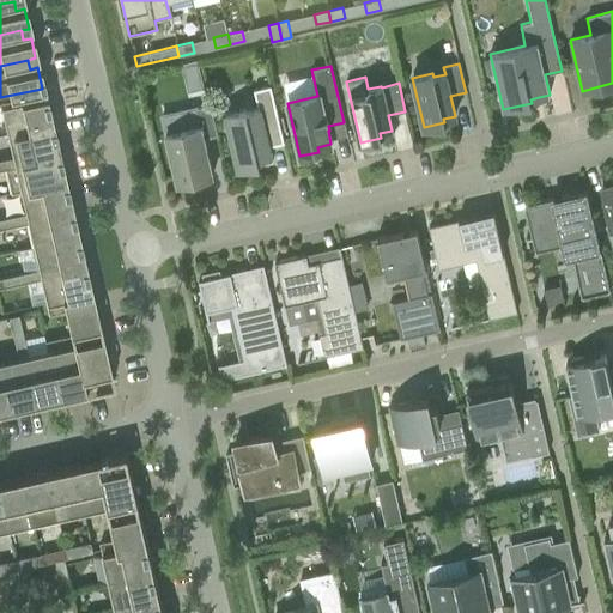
[(225,115),(237,170),(258,165),(256,161),(271,157),(268,146),(284,143),(271,86),(254,90),(258,109),(246,111),(246,110),(225,115)]
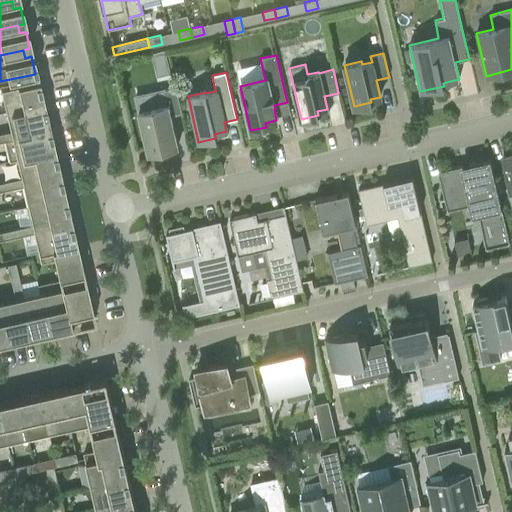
[(0,93),(4,111),(42,102),(37,79),(0,87),(0,93)]
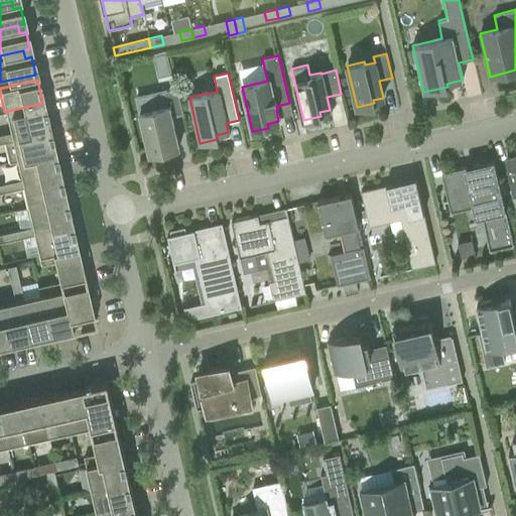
[(164,92),(136,98),(139,113),(141,122),(149,155),(153,154),(154,157),(165,154),(165,151),(178,148),(171,117),(182,114),(177,89),(164,92)]
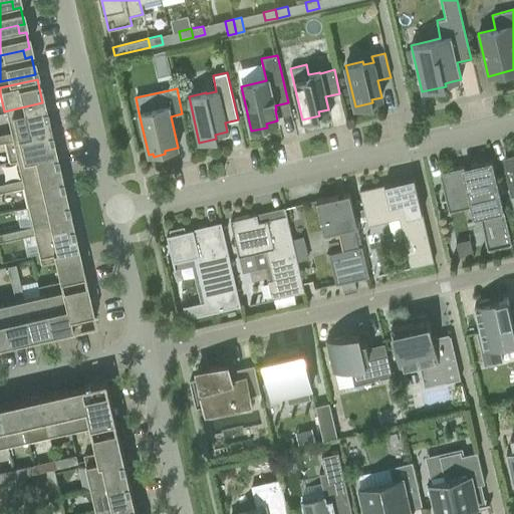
[(9,135),(47,125),(42,102),(4,111),(9,133),(0,134),(0,143),(3,142),(11,141),(9,135)]
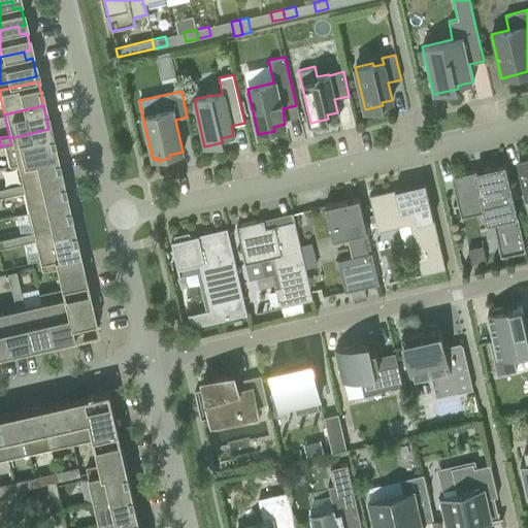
[(11,144),(3,145),(7,164),(8,165),(15,164),(15,162),(55,154),(54,150),(50,134),(48,130),(48,129),(9,138),(11,144)]
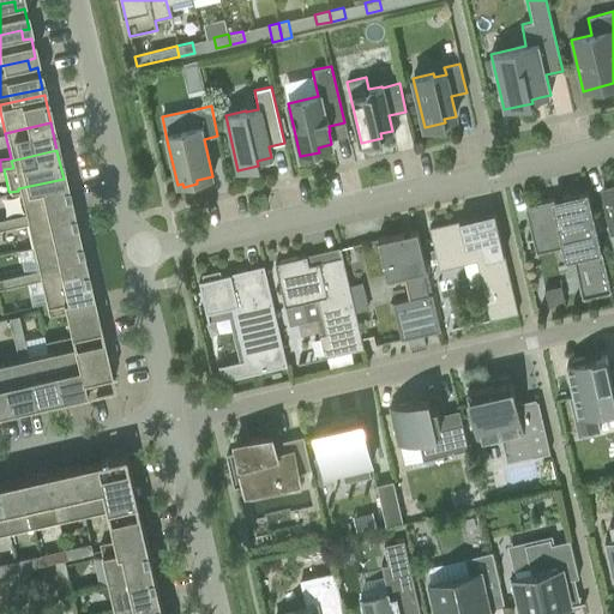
[(24,217),(70,206),(64,179),(18,188),(18,191),(24,215),(1,220),(4,229),(25,223),(24,217)]
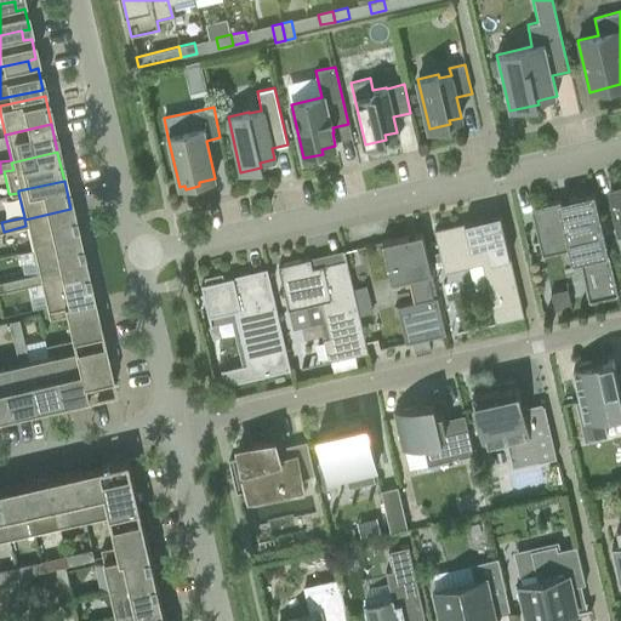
[(620,187),(607,191),(617,238),(620,235),(620,187)]
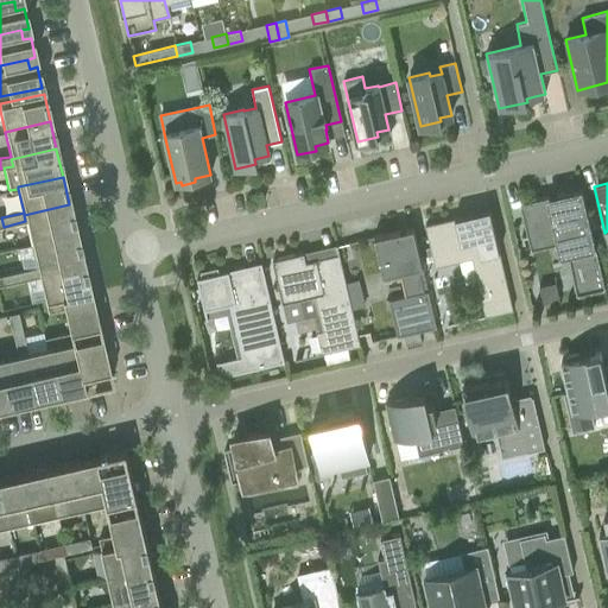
[(576,295),(576,296),(605,289),(582,189),(577,190),(564,194),(557,195),(557,197),(549,200),(549,197),(519,203),(530,249),(557,244),(558,249),(559,248),(561,254),(567,253),(576,295)]
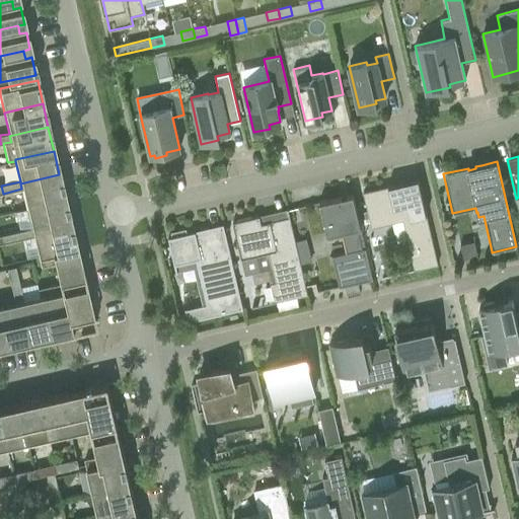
[(26,207),(64,199),(59,174),(20,183),(21,189),(26,207)]
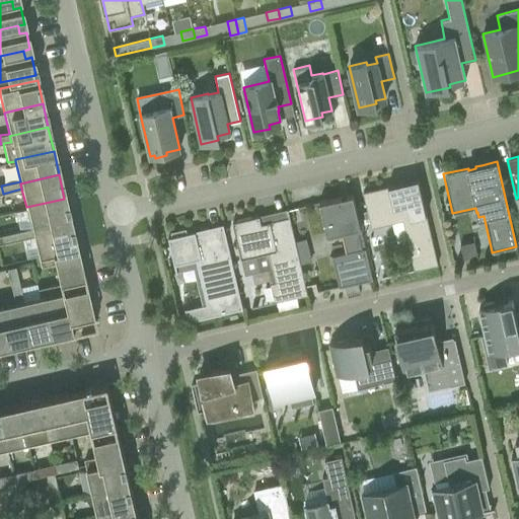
[(418,179),(363,193),(371,228),(402,221),(414,270),(438,265),(418,179)]
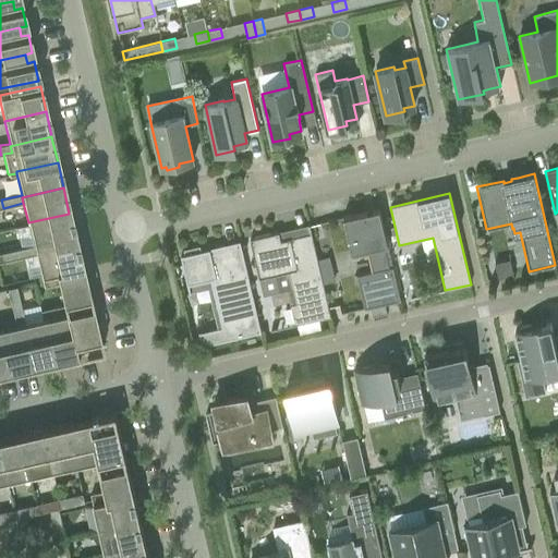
[(356,276),(364,308),(370,307),(384,304),(400,301),(379,209),(343,218),(351,254),(372,249),(376,270),(356,276)]
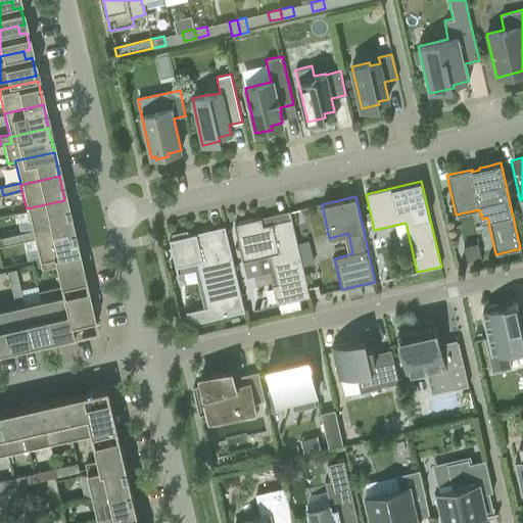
[(14,242),(33,238),(32,233),(70,224),(64,200),(27,208),(32,230),(12,235),(14,242)]
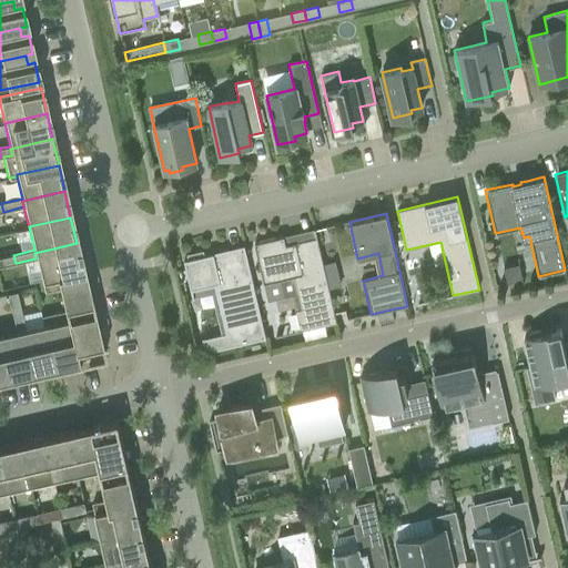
[(285,245),(283,236),(254,243),(263,283),(294,276),(302,308),(295,310),(300,330),(297,331),(298,332),(336,323),(328,288),(323,264),(315,230),(313,230),(315,239),(285,245)]
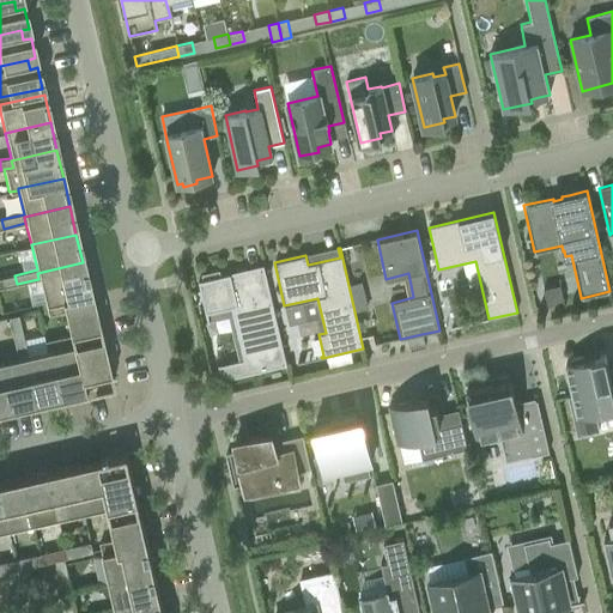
[(38,279),(43,301),(89,290),(83,262),(37,273),(38,279)]
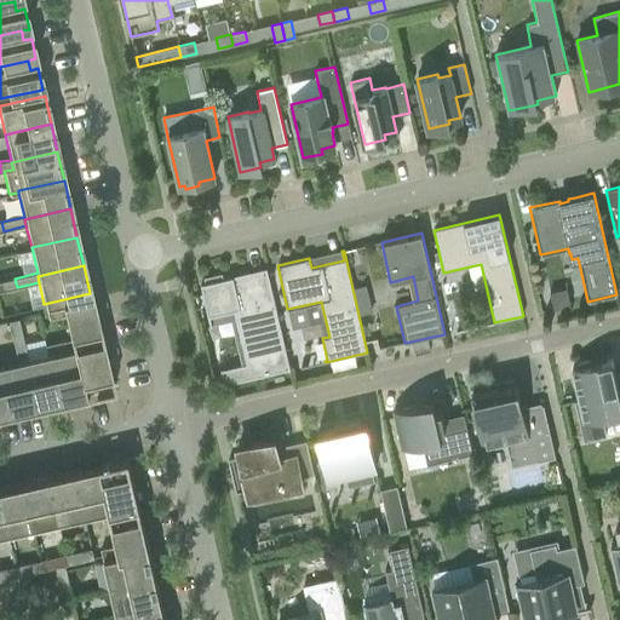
[(235,286),(233,276),(231,276),(231,277),(223,279),(222,274),(204,277),(206,283),(202,283),(200,283),(208,317),(210,316),(234,310),(246,363),(222,369),(220,369),(224,385),(225,385),(225,384),(288,369),(288,371),(290,369),(267,269),(264,269),(267,279),(251,282),(248,273),(240,275),(242,283),(235,286)]
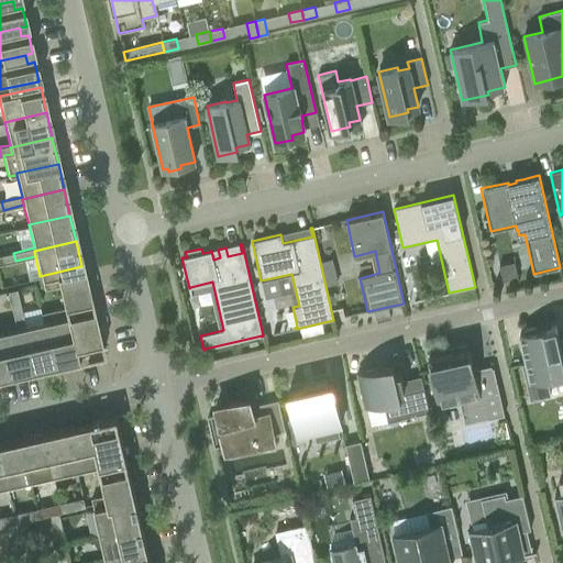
[(0,264),(15,261),(13,253),(0,255),(0,264)]
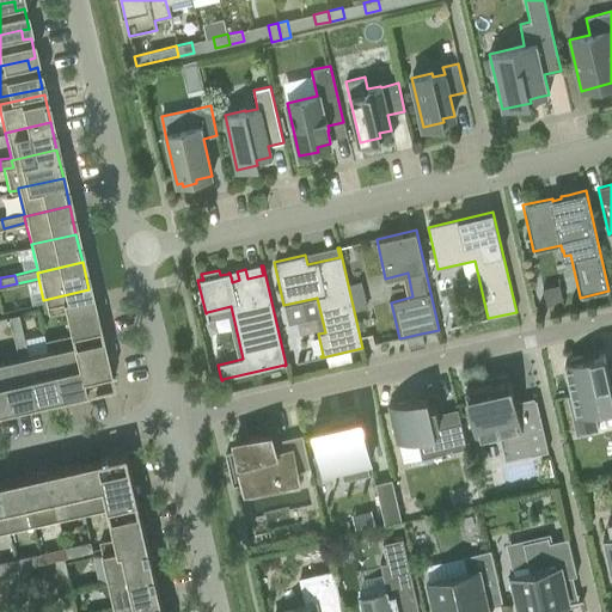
[(361,282),(348,285),(354,311),(367,307),(361,282)]
